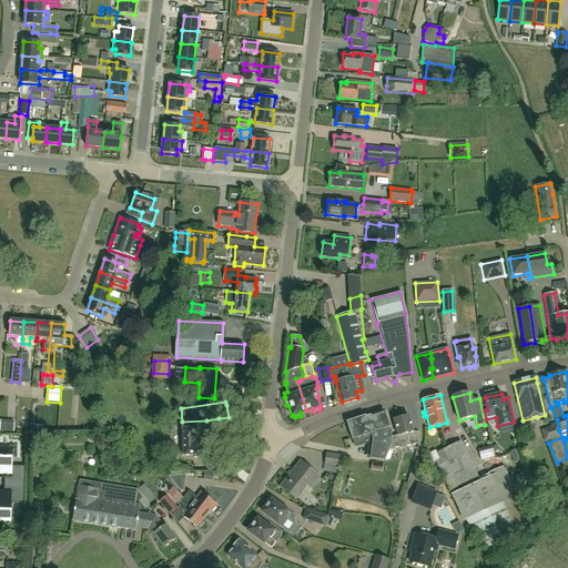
[(364,416),(346,422),(352,439),(355,438),(357,446),(373,442),(369,459),(373,460),(384,462),(388,452),(391,445),(391,438),(391,429),(389,429),(383,411),(365,417),(364,416)]
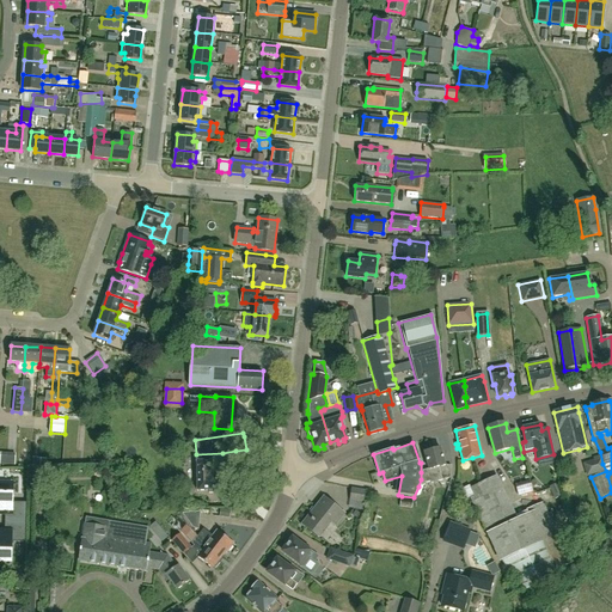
[(421,479),(418,487),(429,484),(441,481),(451,478),(451,466),(445,465),(440,448),(436,448),(423,452),(428,469),(424,470),(421,472),(421,479)]
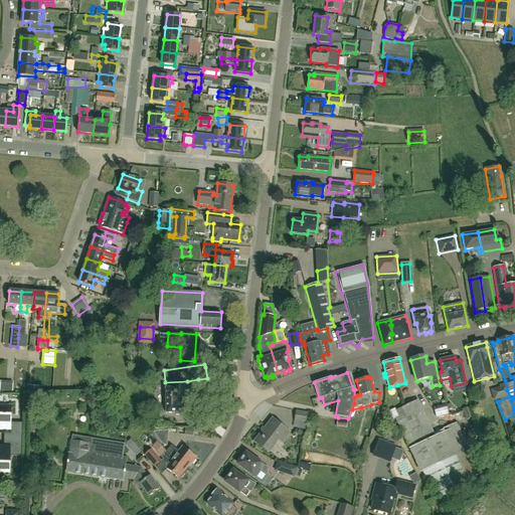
[(15,382),(5,383),(5,392),(15,391),(15,382)]
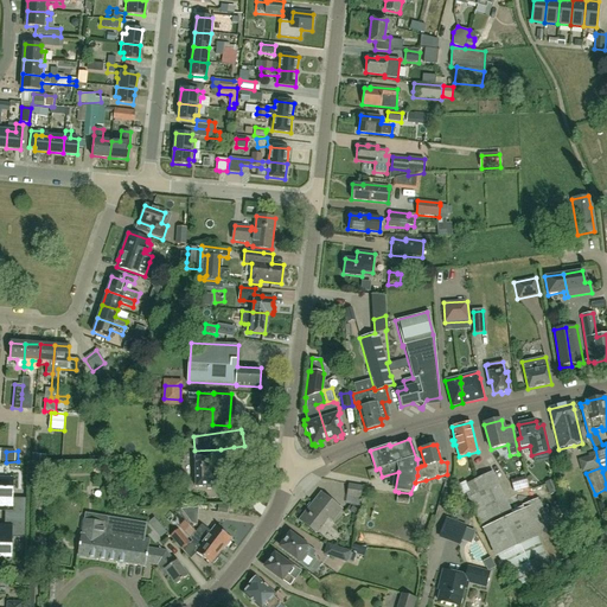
[(599,467),(595,452),(588,454),(589,457),(579,460),(580,466),(582,473),(599,467)]
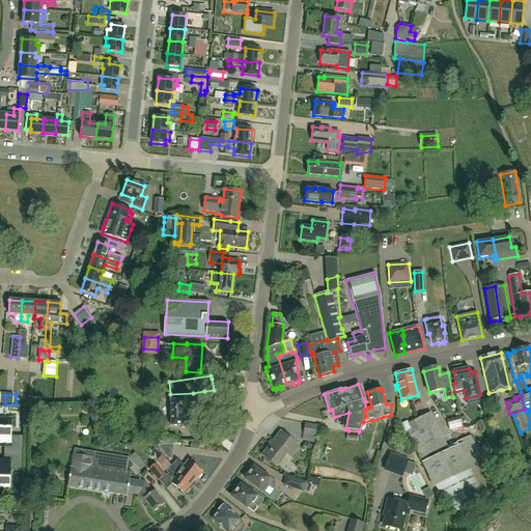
[(171,426),(180,425),(180,427),(192,427),(192,425),(201,425),(200,399),(193,400),(170,400),(170,418),(170,424),(171,425),(171,426)]
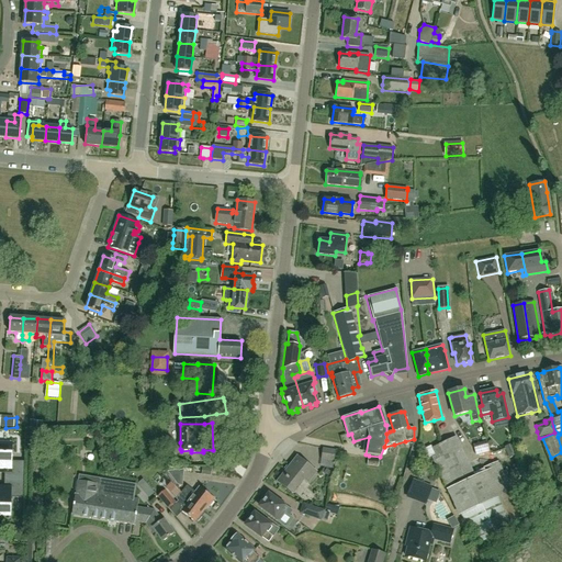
[(499,461),(484,468),(484,469),(475,474),(474,474),(457,437),(442,444),(438,446),(431,448),(435,454),(431,457),(434,462),(447,490),(446,490),(459,516),(460,516),(474,535),(476,534),(482,543),(509,529),(508,527),(512,526),(510,524),(525,517),(499,461)]
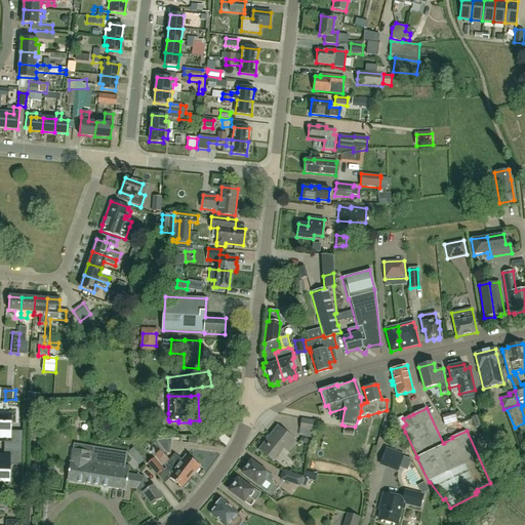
[(0,414),(0,440),(4,441),(4,448),(22,448),(23,432),(10,432),(10,415),(0,414)]
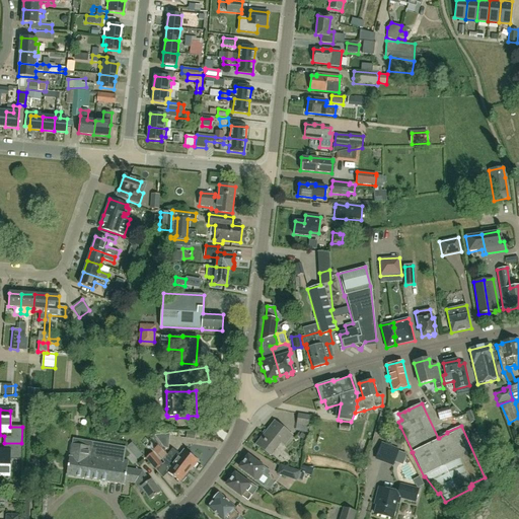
[(308,427),(310,416),(298,415),(296,425),(308,427)]
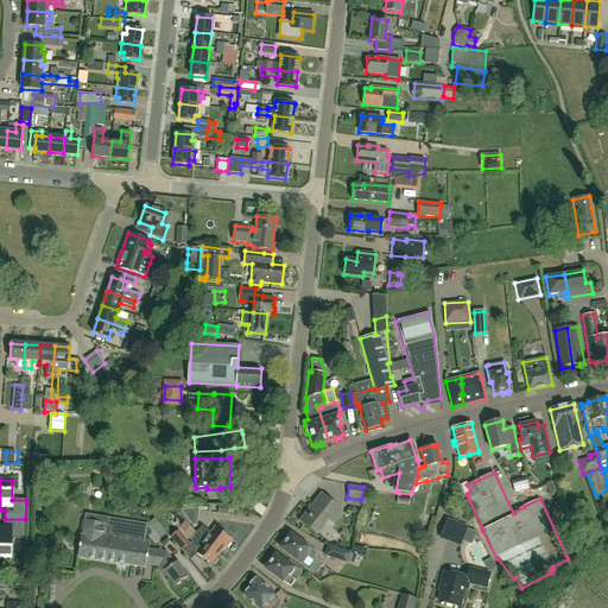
[(333,523),(342,510),(321,493),(309,510),(299,521),(314,533),(327,518),(333,523)]
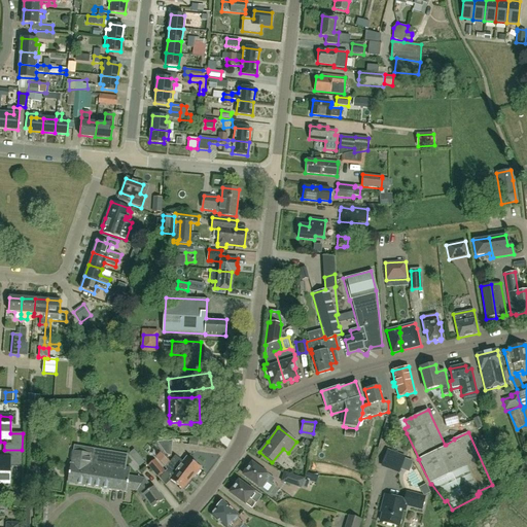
[(346,427),(344,436),(354,438),(354,437),(356,428),(346,427)]
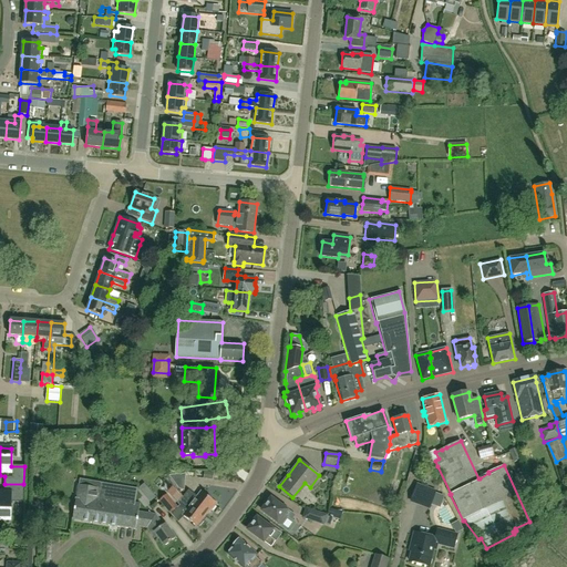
[(184,491),(185,474),(169,476),(179,490),(184,491)]
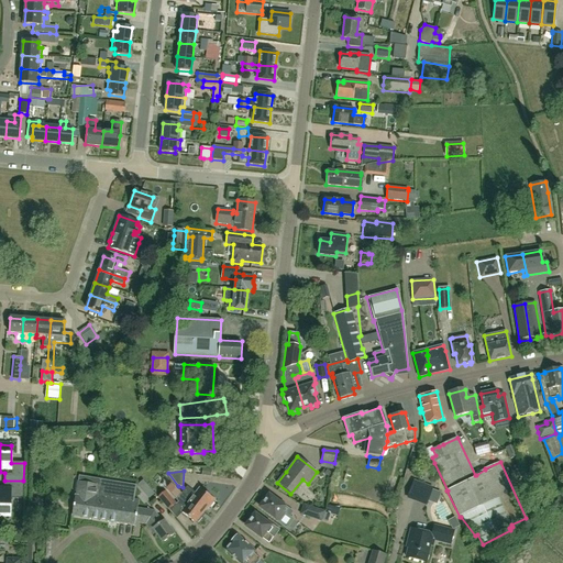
[(0,515),(10,516),(10,498),(23,498),(23,481),(4,481),(4,488),(0,487),(0,515)]
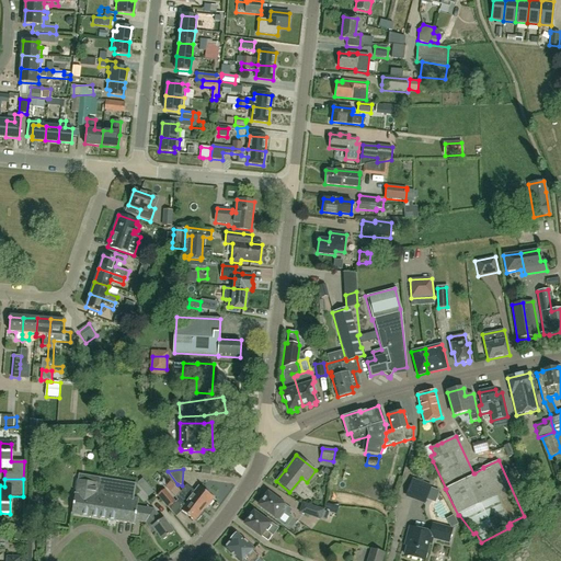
[(75,499),(72,515),(119,522),(134,525),(135,521),(146,523),(147,515),(148,515),(152,512),(152,510),(137,507),(138,499),(134,497),(136,483),(126,482),(104,479),(103,483),(78,480),(77,491),(76,490),(75,499)]
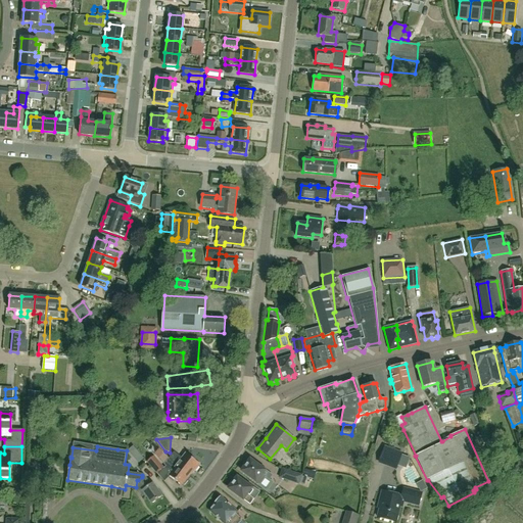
[(384,447),(380,460),(397,466),(397,465),(401,456),(401,454),(384,447)]
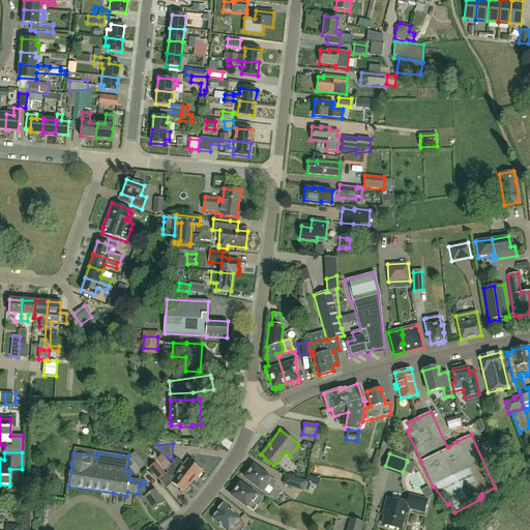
[(176,459),(172,465),(193,481),(197,476),(198,476),(201,473),(200,472),(201,470),(188,460),(184,465),(176,459)]
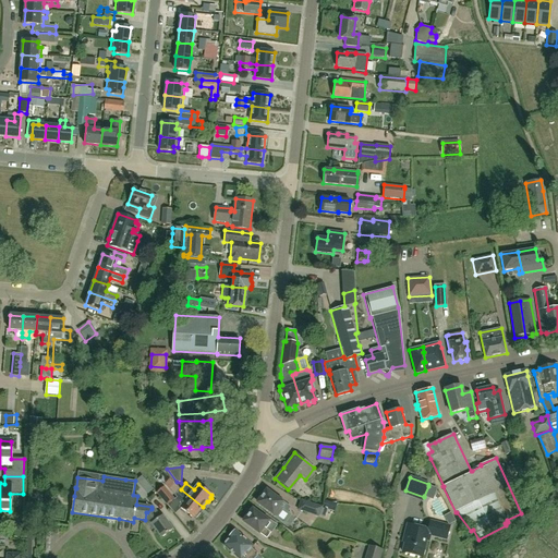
[(169,489),(176,496),(178,497),(174,499),(164,487),(157,493),(174,514),(181,509),(194,519),(195,517),(196,518),(199,513),(198,512),(203,507),(181,489),(174,484),(169,489)]
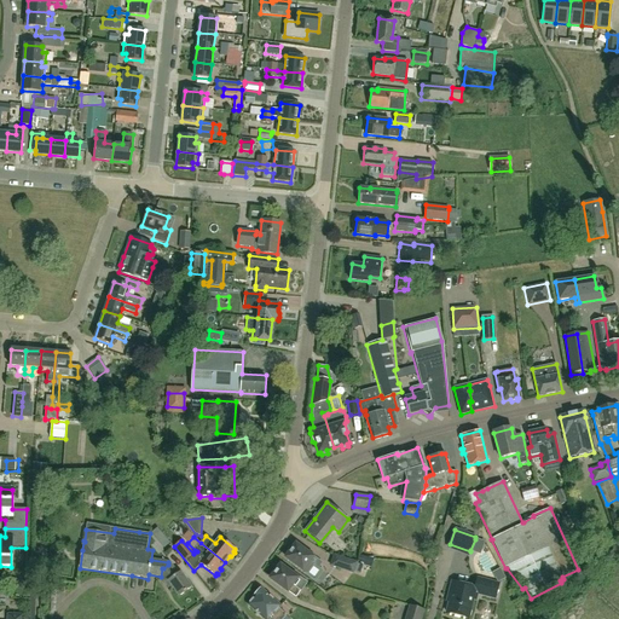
[(313,565),(318,568),(320,563),(313,557),(314,556),(307,550),(306,553),(295,545),(294,547),(291,550),(289,549),(285,555),(287,556),(285,557),(307,573),(313,565)]
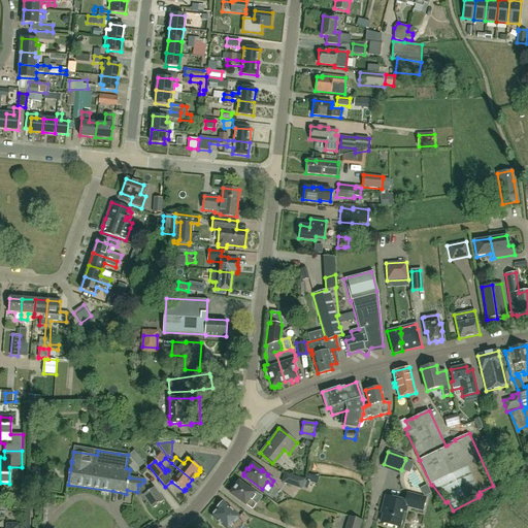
[(305,480),(285,473),(285,474),(282,483),(301,490),(305,480)]
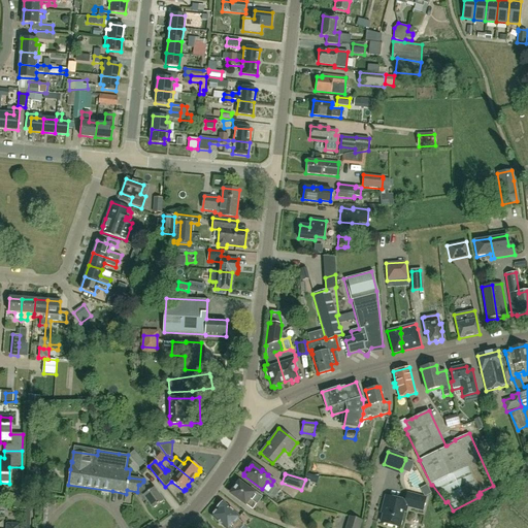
[(138,485),(137,492),(144,501),(146,500),(153,508),(164,501),(154,488),(152,490),(144,480),(143,480),(143,482),(139,485),(138,485)]
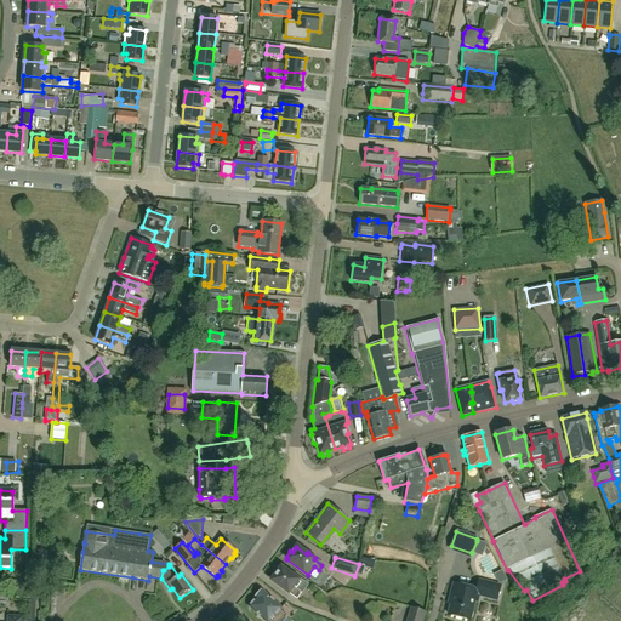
[(280,568),(277,574),(274,571),(271,577),(272,579),(271,581),(288,593),(292,587),(301,593),(308,585),(292,574),(291,575),(280,568)]
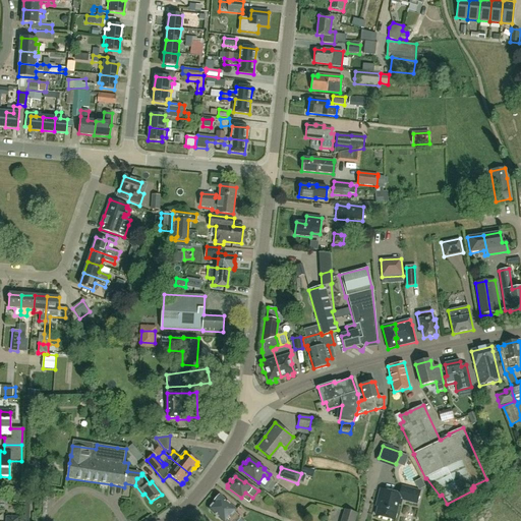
[(416,504),(420,490),(402,486),(400,495),(381,489),(378,501),(380,501),(375,516),(394,520),(398,504),(400,505),(402,500),(416,504)]
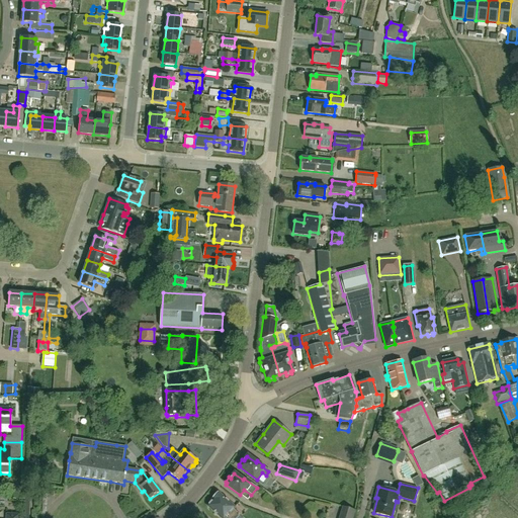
[(220,517),(236,517),(239,515),(233,510),(235,507),(219,493),(218,494),(217,494),(213,496),(213,498),(213,499),(213,500),(207,507),(220,517)]
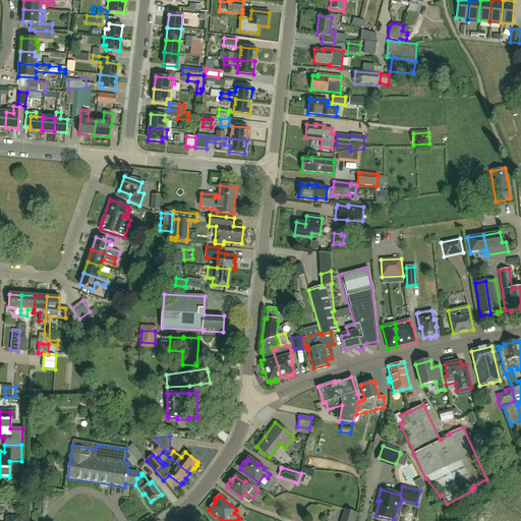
[(354,520),(356,514),(345,510),(341,520),(354,520)]
